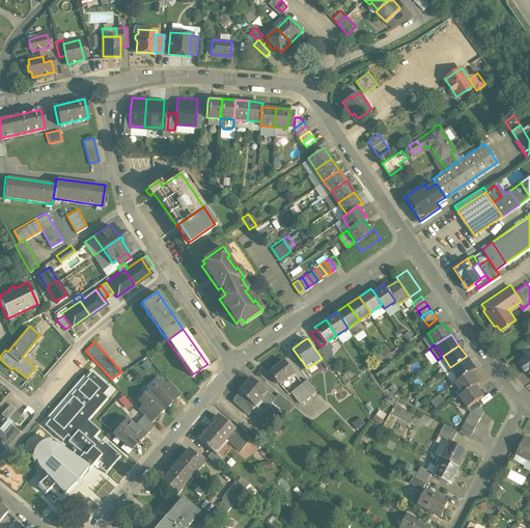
[(331,363),(321,346),(315,350),(322,358),(321,359),(326,367),(331,363)]
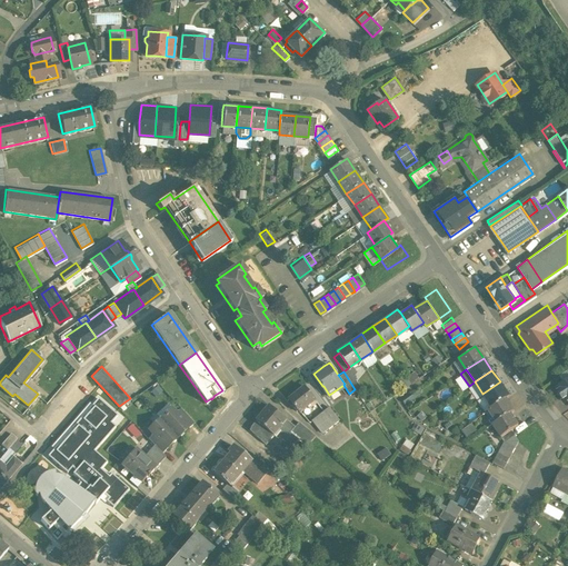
[(567,377),(554,387),(564,400),(567,396),(567,377)]
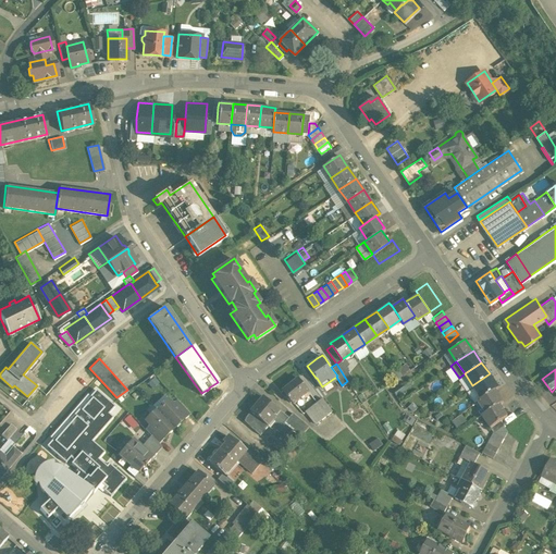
[(490,373),(472,385),(481,397),(494,388),(497,385),(490,373)]
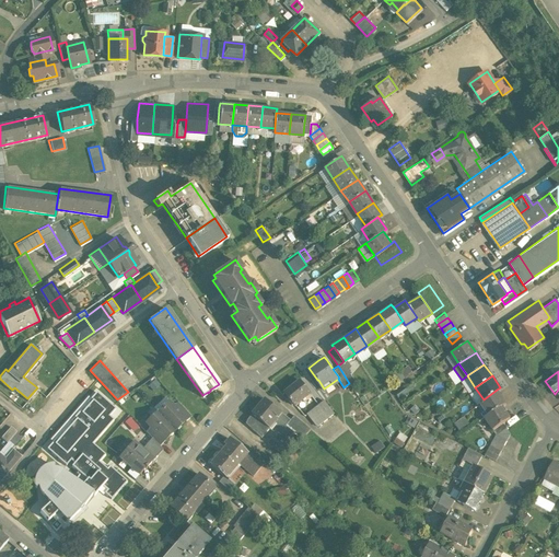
[(310,392),(300,379),(283,392),(294,404),(304,396),(306,397),(311,394),(310,392)]
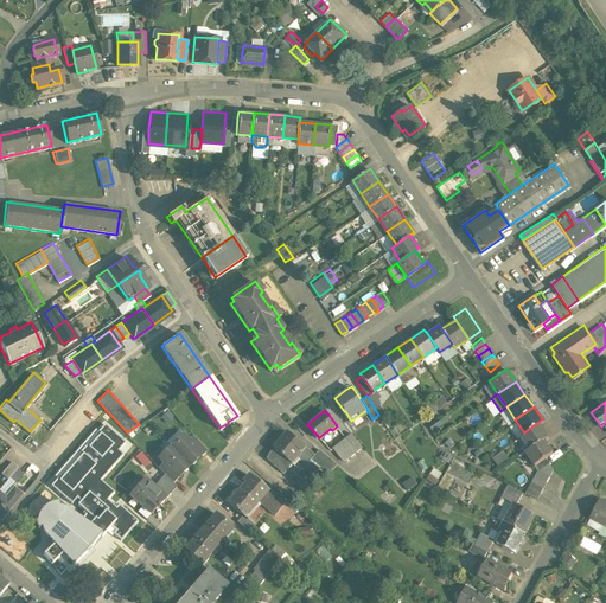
[(524,432),(521,435),(529,448),(543,437),(547,435),(538,422),(524,432)]
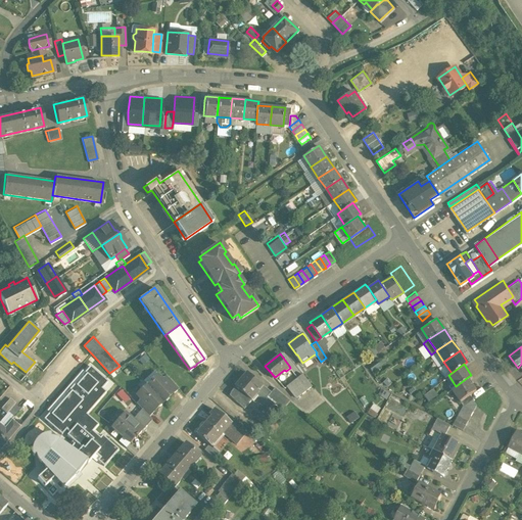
[(52,408),(43,418),(60,433),(65,428),(68,431),(65,434),(74,440),(68,447),(85,460),(87,461),(94,453),(98,456),(96,459),(102,465),(117,447),(101,434),(99,436),(91,429),(97,423),(86,413),(105,390),(101,387),(106,380),(89,365),(80,375),(82,376),(76,383),(74,382),(65,392),(67,393),(53,409),(52,408)]
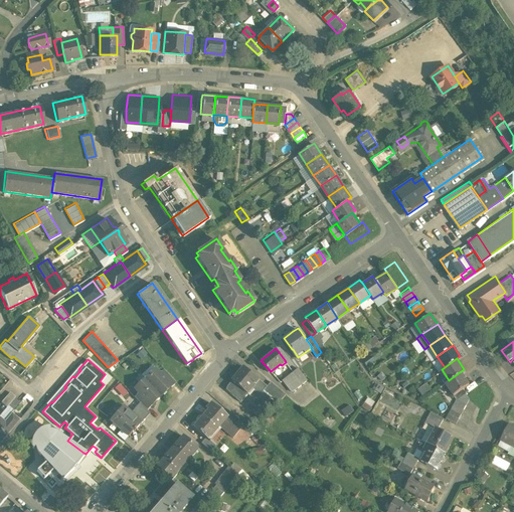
[(243,364),(225,386),(240,399),(251,386),(259,377),(243,364)]
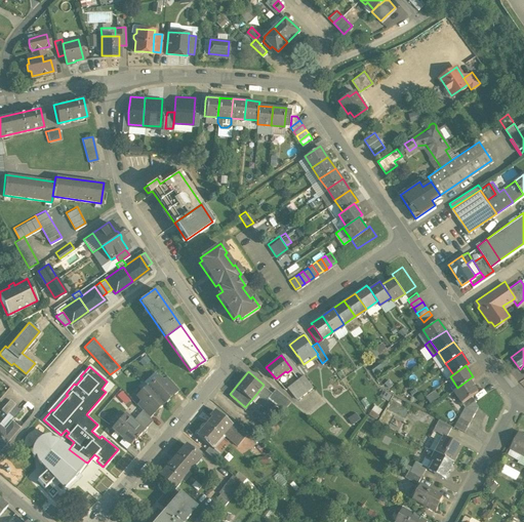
[(313,386),(304,373),(298,377),(304,384),(292,393),(297,398),(313,386)]
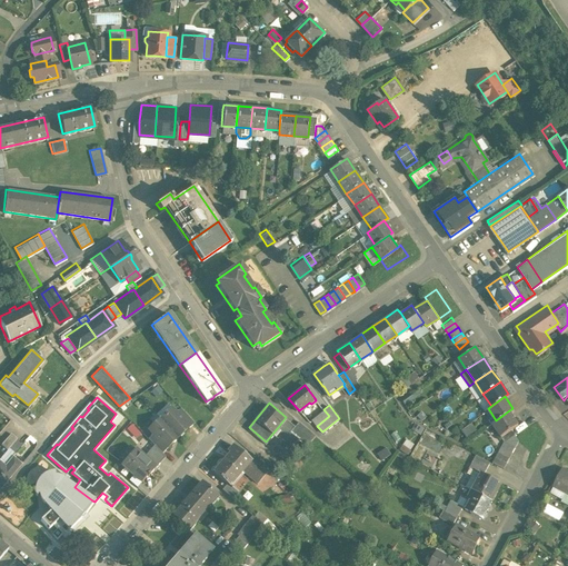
[(170,406),(159,417),(177,435),(187,426),(188,425),(175,410),(170,406)]
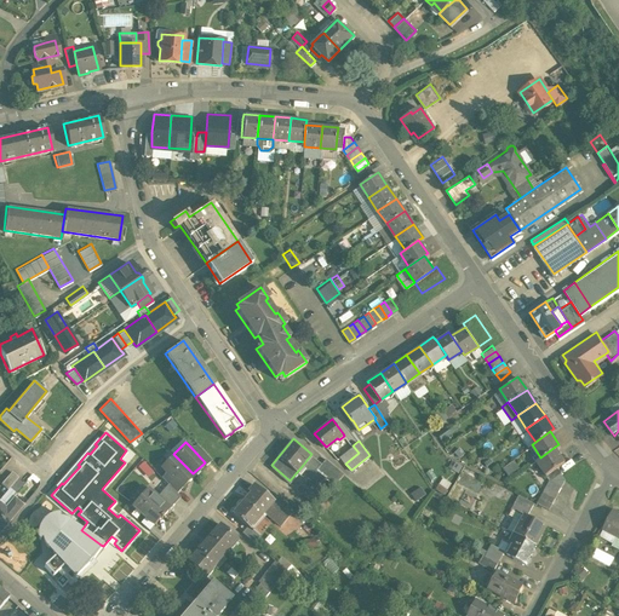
[(211,458),(196,442),(190,447),(205,462),(204,464),(205,464),(211,458)]
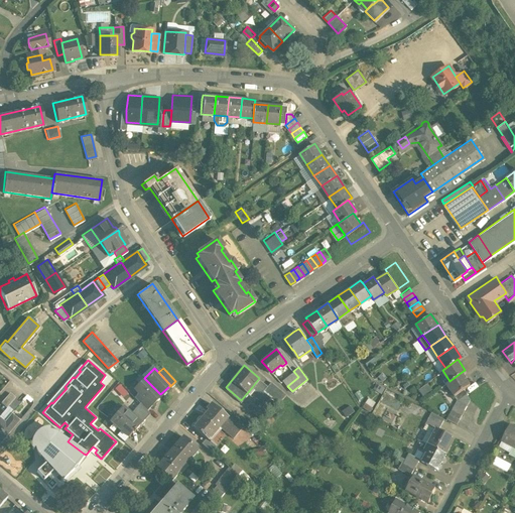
[(293,371),(282,380),(287,386),(298,377),(293,371)]
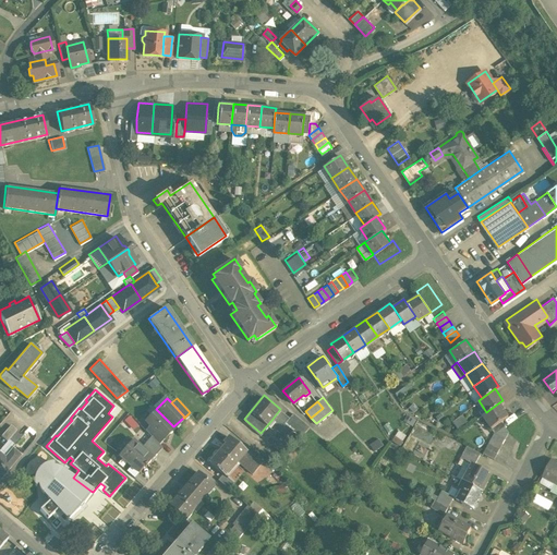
[(486,412),(482,414),(491,426),(500,420),(508,415),(499,402),(486,412)]
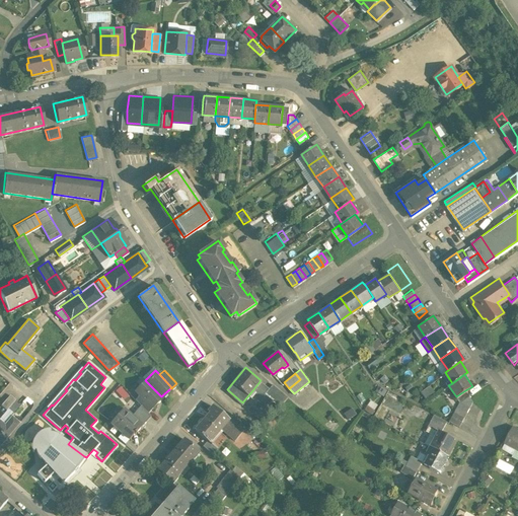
[(161,396),(145,380),(135,389),(139,393),(150,407),(151,406),(161,396)]
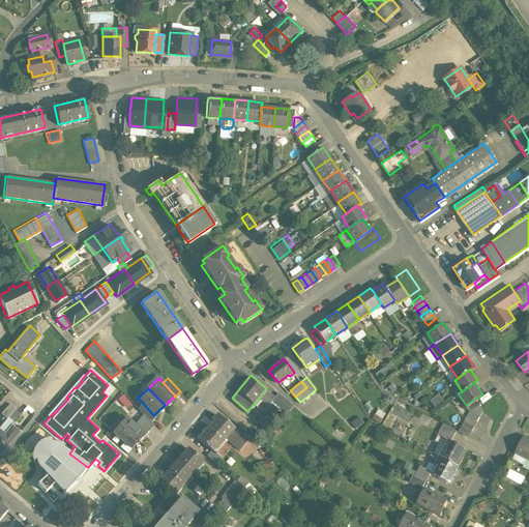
[(274,394),(266,388),(259,398),(266,403),(262,408),(271,415),(277,407),(270,400),(271,398),(274,394)]
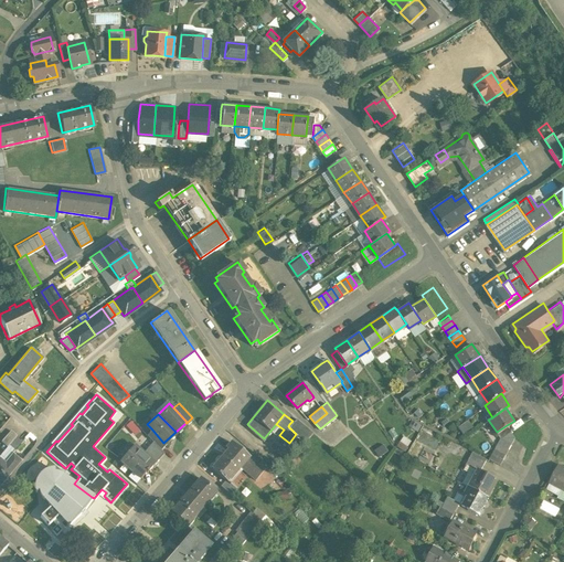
[(312,431),(297,416),(293,421),(289,424),(306,438),(312,431)]
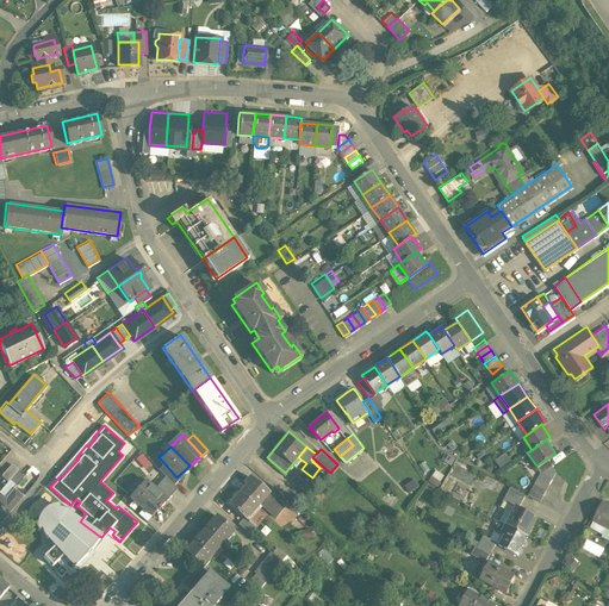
[(143,467),(150,462),(141,450),(135,455),(143,467)]
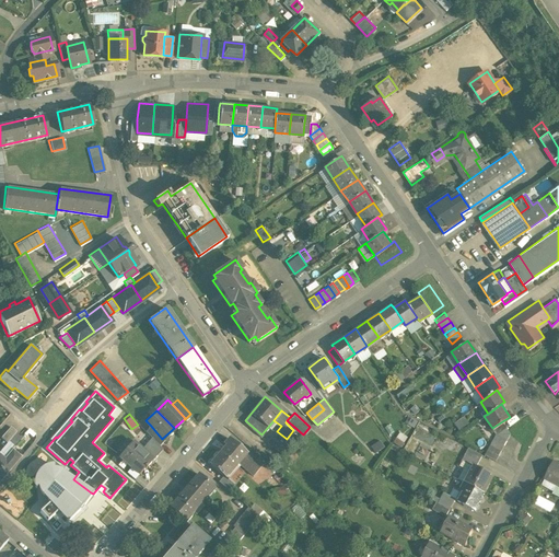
[(458,428),(468,421),(464,414),(454,420),(458,428)]
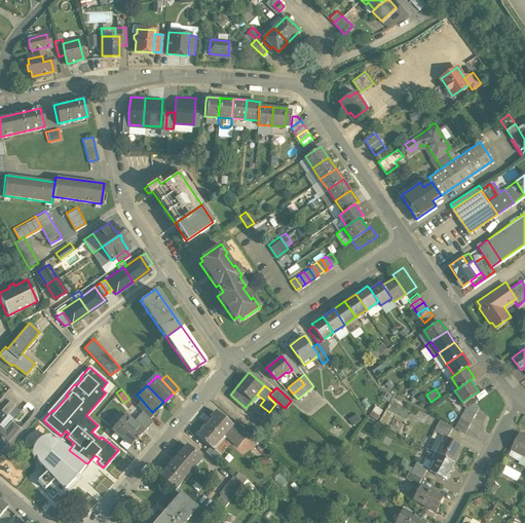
[(472,396),(462,402),(464,406),(475,400),(472,396)]
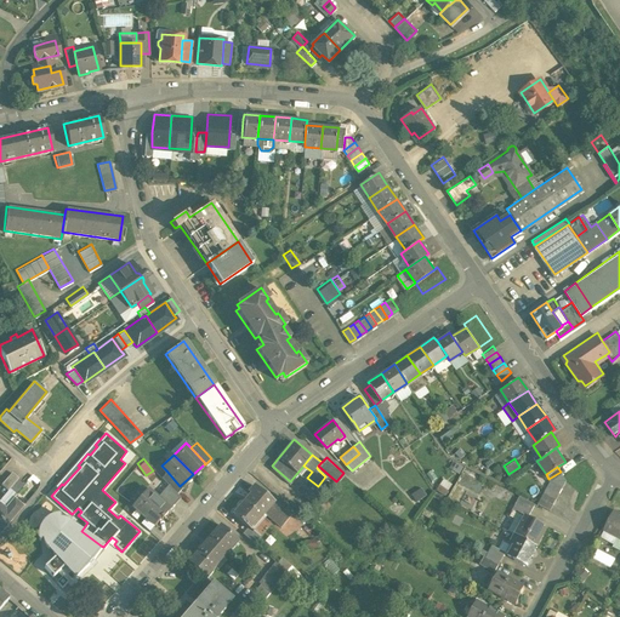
[(11,470),(0,483),(7,489),(7,487),(17,476),(11,470)]
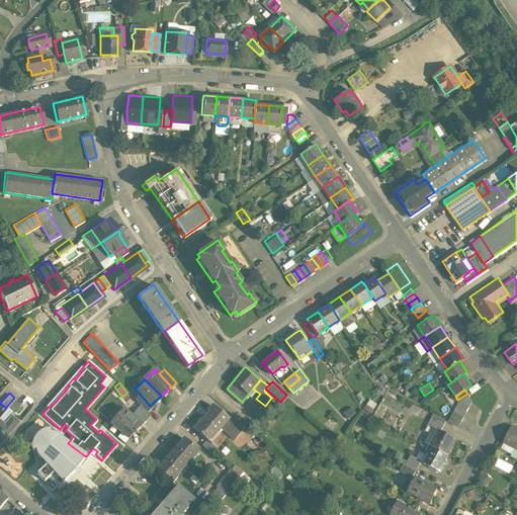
[(150,406),(139,393),(134,397),(140,404),(147,411),(152,406),(151,405),(150,406)]
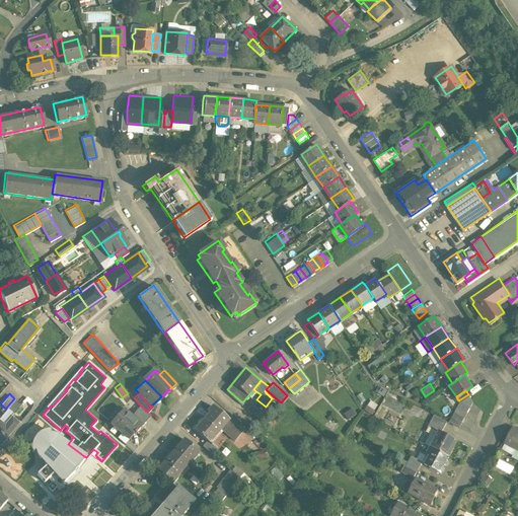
[(468,394),(458,400),(468,407),(471,400),(472,400),(468,394)]
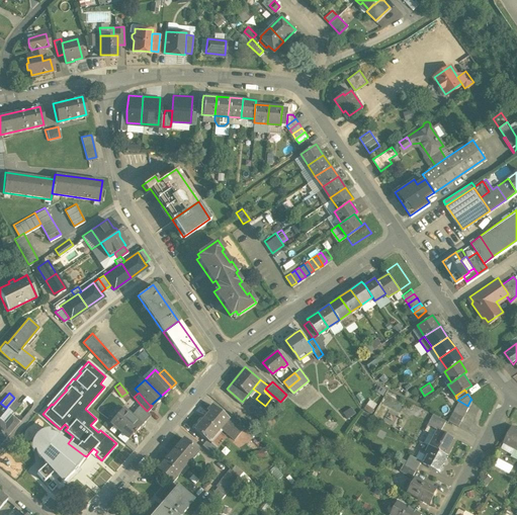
[(369,397),(363,407),(370,411),(376,401),(369,397)]
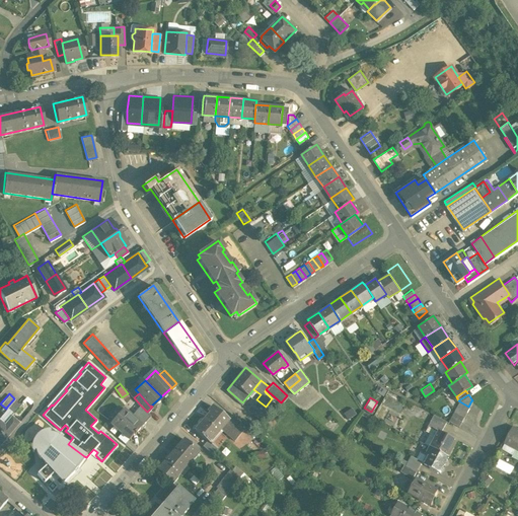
[(14,398),(6,408),(12,413),(20,403),(14,398)]
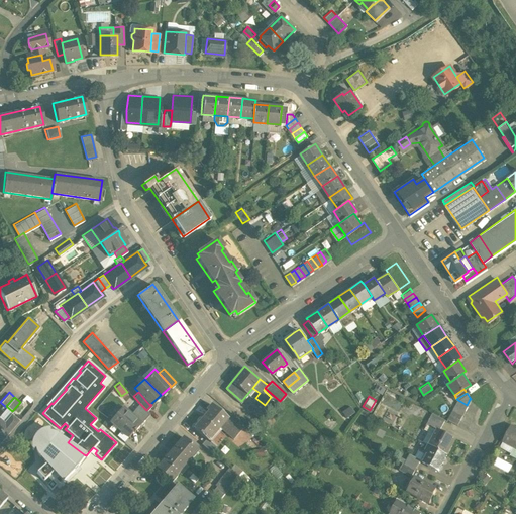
[(467,405),(456,399),(454,404),(465,409),(467,405)]
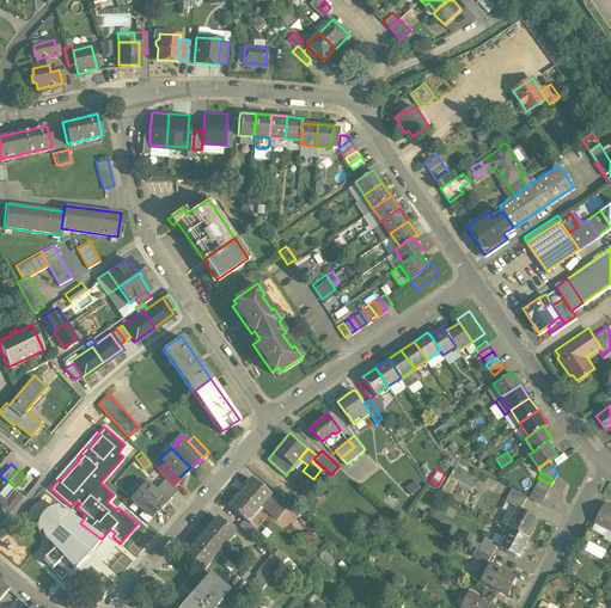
[(444,486),(448,489),(454,477),(450,474),(444,486)]
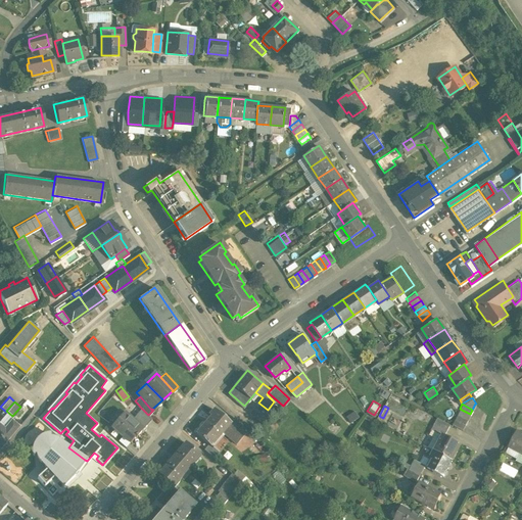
[(148,415),(141,408),(136,414),(146,423),(151,418),(148,415)]
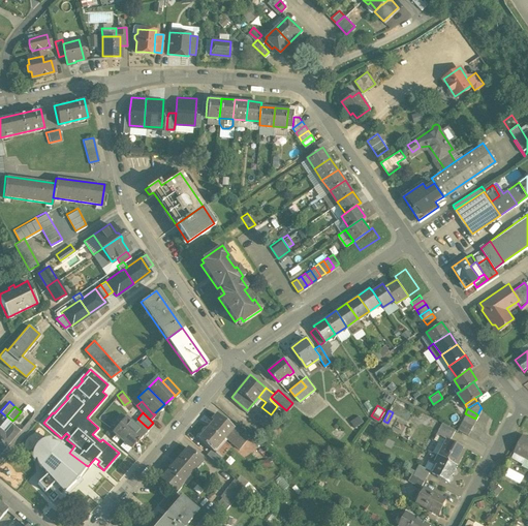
[(246,438),(216,412),(211,418),(213,420),(197,437),(210,447),(212,450),(213,450),(224,435),(239,447),(246,438)]
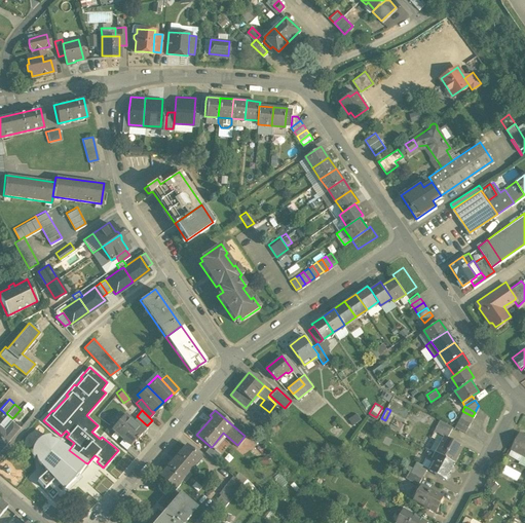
[(419,418),(427,419),(428,411),(419,410),(419,418)]
